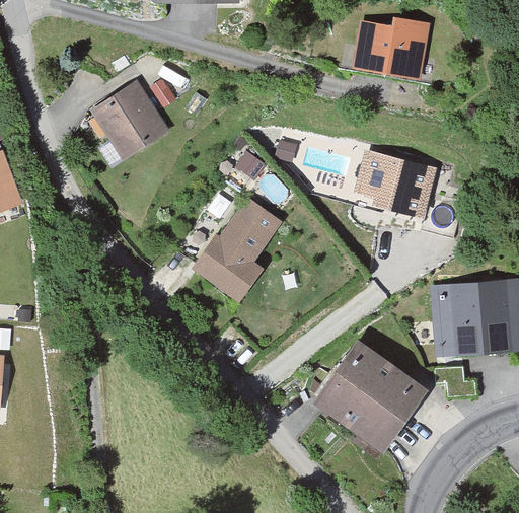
[(393,25),(360,18),(354,68),(425,80),(432,22),(395,16),(393,25)]
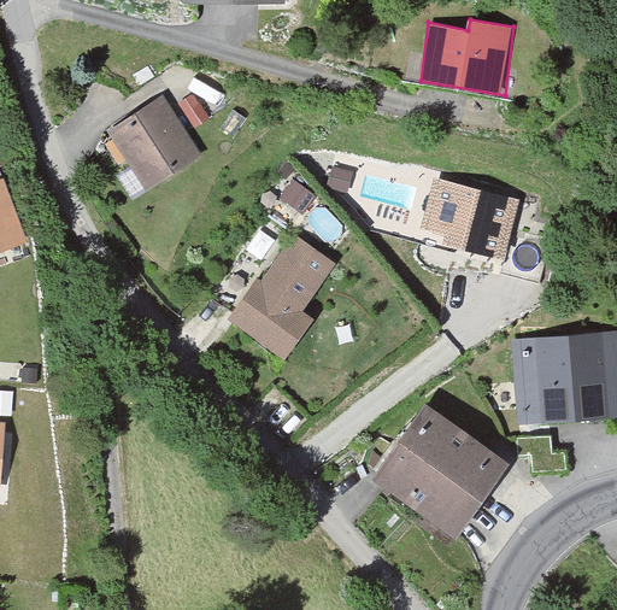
[(165,98),(106,132),(146,193),(175,172),(203,157),(165,98)]
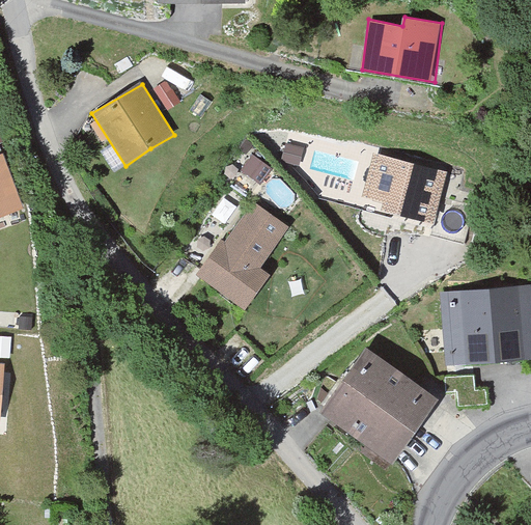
[(448,171),(374,152),(364,199),(387,204),(386,210),(436,221),(448,171)]
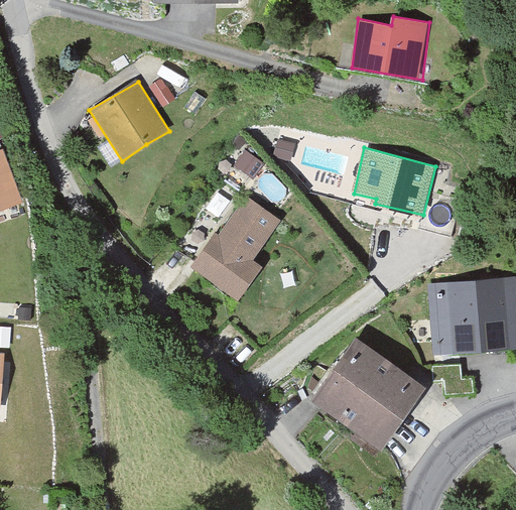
[(2,151),(0,151),(0,211),(23,204),(2,151)]
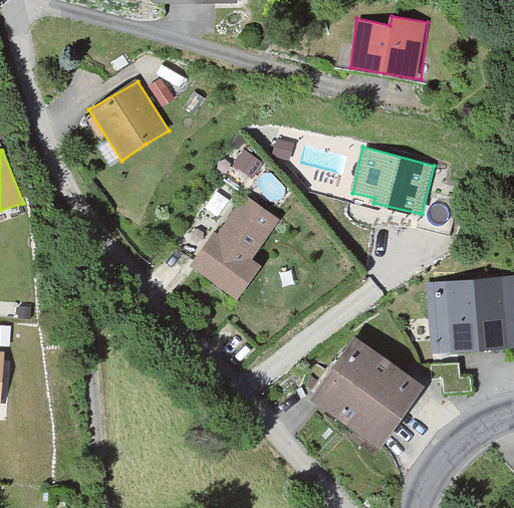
[(244,195),(187,266),(240,302),(263,268),(254,260),(281,222),(244,195)]
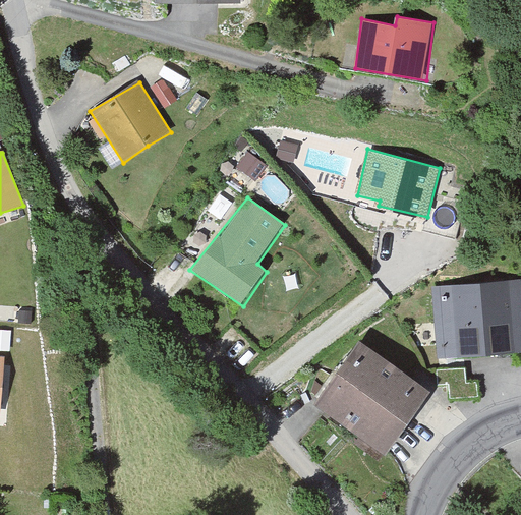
[(520,279),(433,286),(437,360),(520,349),(520,279)]
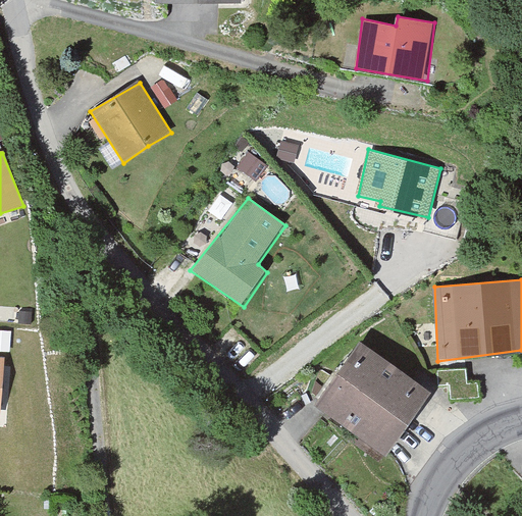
[(314,408),(386,453),(432,387),(359,344),(314,408)]
